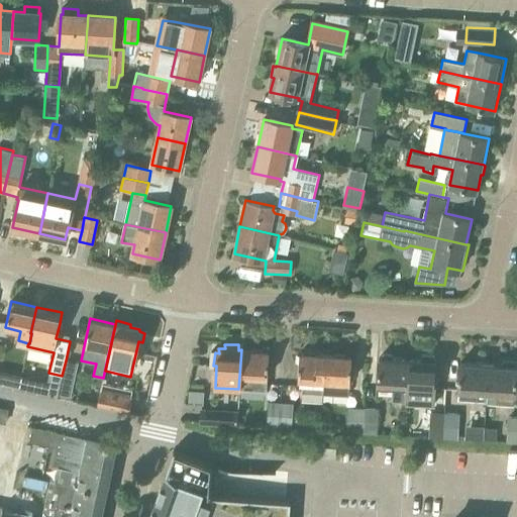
[(267,379),(269,351),(242,350),(240,377),(240,389),(266,391),(267,379)]
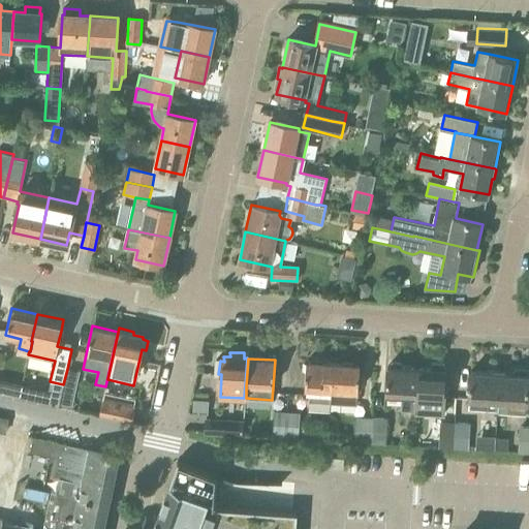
[(308,363),(306,390),(310,390),(309,402),(332,403),(334,364),(308,363)]
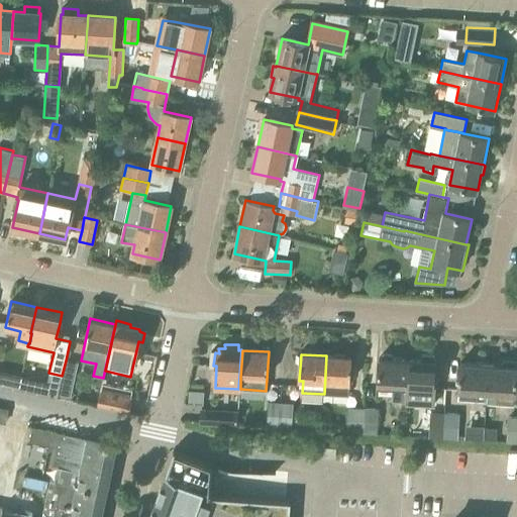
[(349,396),(351,356),(326,355),(324,394),(349,396)]
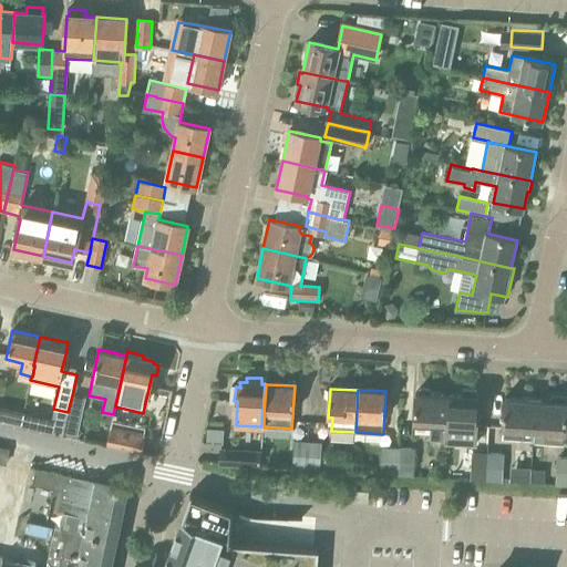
[(444,442),(444,441),(445,436),(445,424),(447,395),(432,395),(430,391),(420,390),(418,394),(416,394),(414,422),(432,423),(431,441),(444,442)]
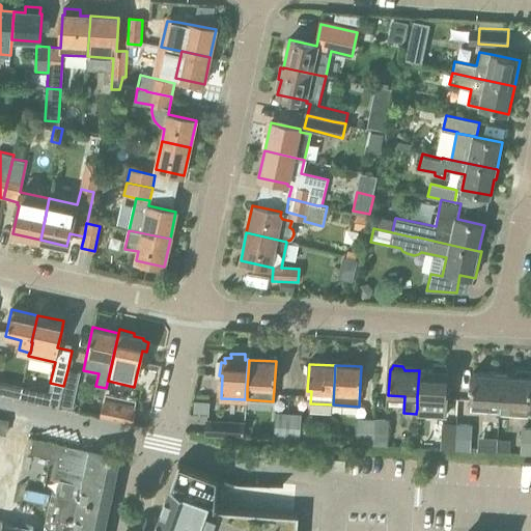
[(67,370),(63,386),(59,404),(72,408),(73,408),(75,408),(76,403),(73,402),(80,373),(67,370)]
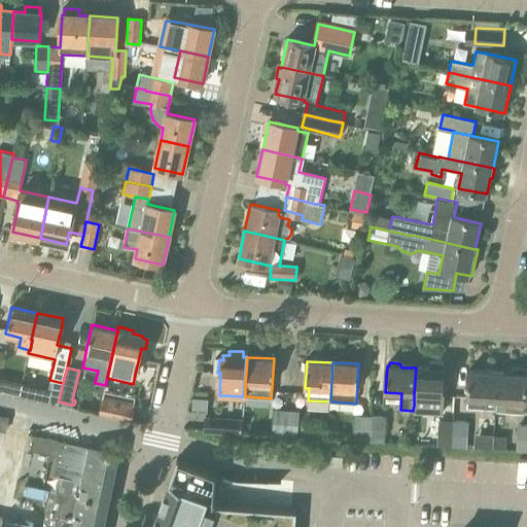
[(425,411),(426,406),(443,407),(444,396),(445,370),(416,367),(414,394),(414,406),(413,410),(425,411)]
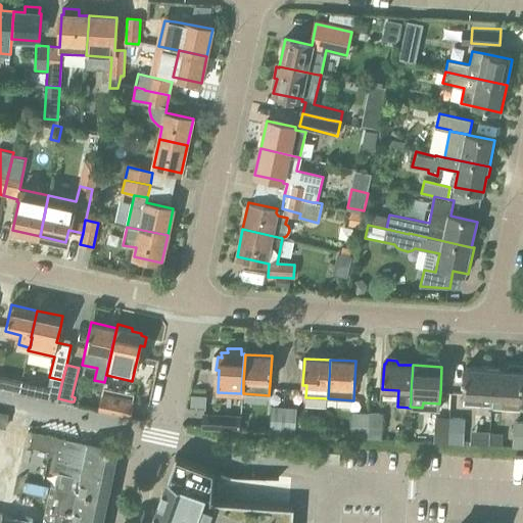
[(522,367),(522,366),(510,365),(507,371),(493,370),(492,397),(491,408),(491,409),(521,411),(522,398),(522,377),(522,367)]
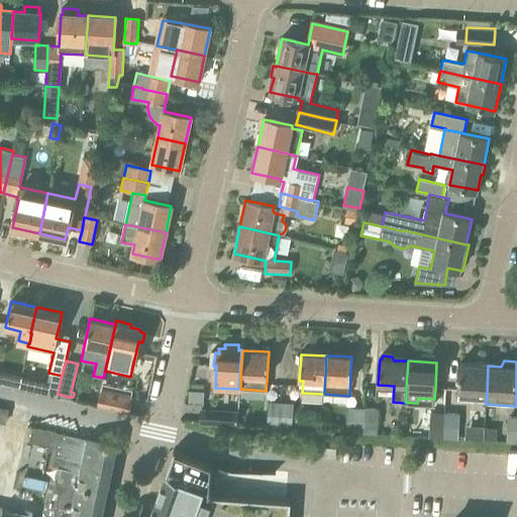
[(487,393),(488,366),(460,364),(457,401),(486,403),(487,393)]
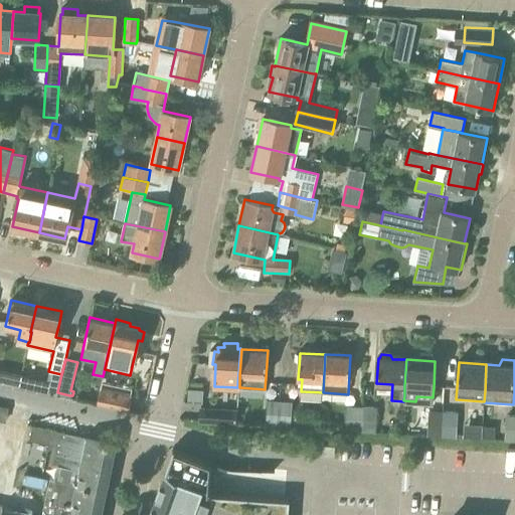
[(13,372),(10,384),(18,386),(21,374),(13,372)]
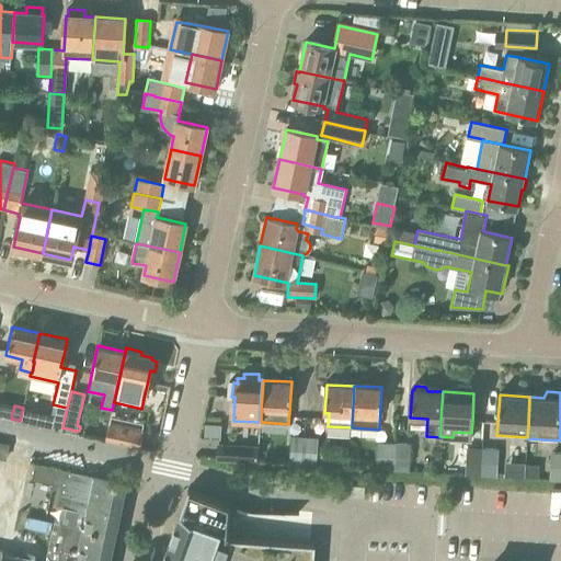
[(23,408),(20,421),(32,423),(35,410),(23,408)]
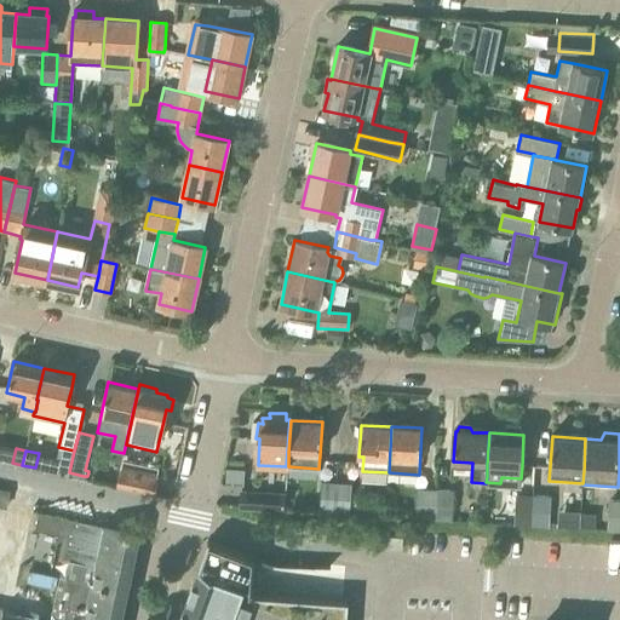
[(158,477),(120,469),(116,486),(154,494),(158,477)]
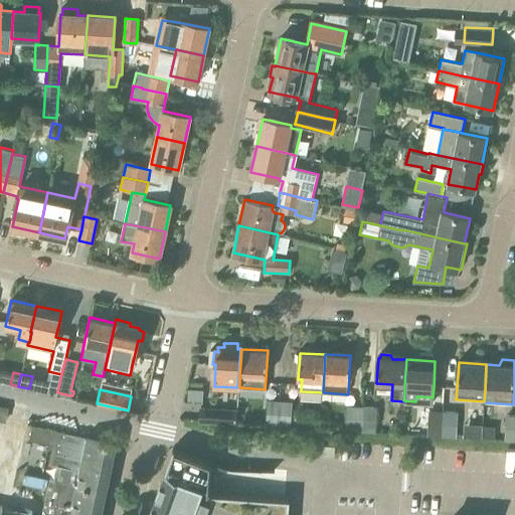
[(268,401),(267,425),(279,426),(280,402),(268,401)]
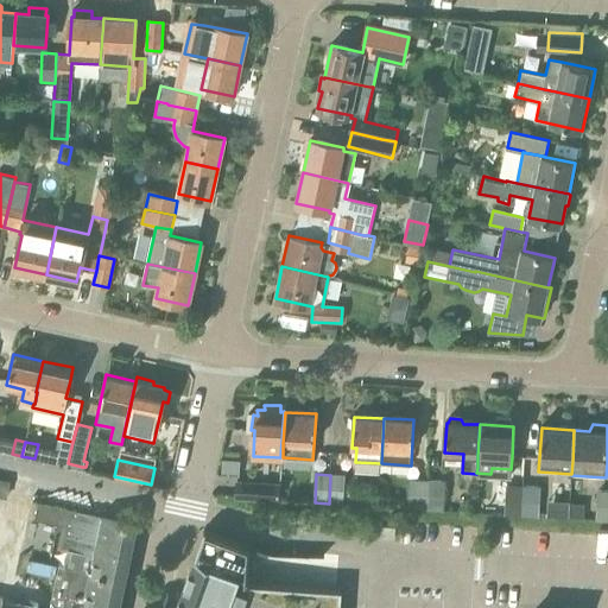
[(330,475),(329,504),(343,505),(344,476),(330,475)]
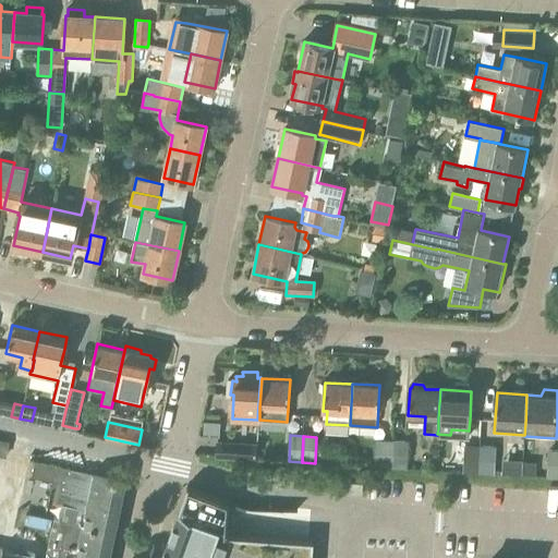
[(391,468),(392,441),(377,440),(375,466),(391,468)]
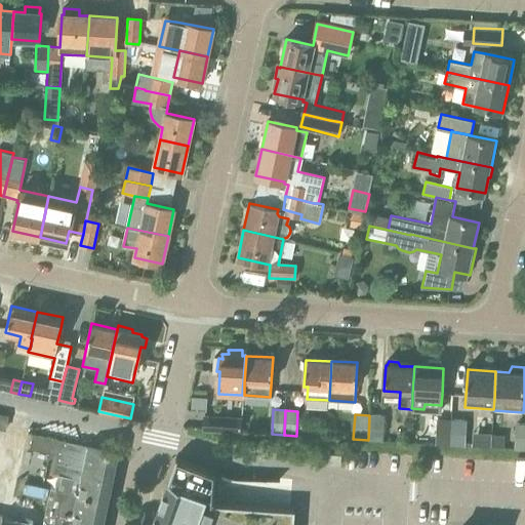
[(369,415),(368,440),(382,440),(384,416),(369,415)]
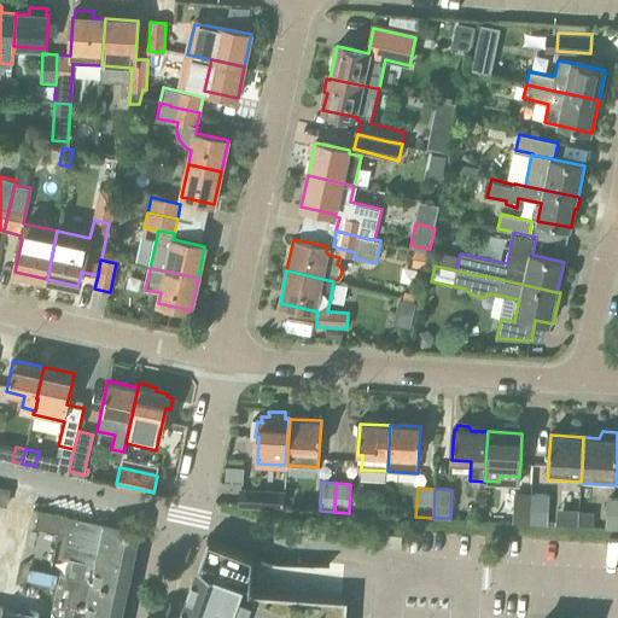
[(240,490),(239,505),(268,507),(269,493),(240,490)]
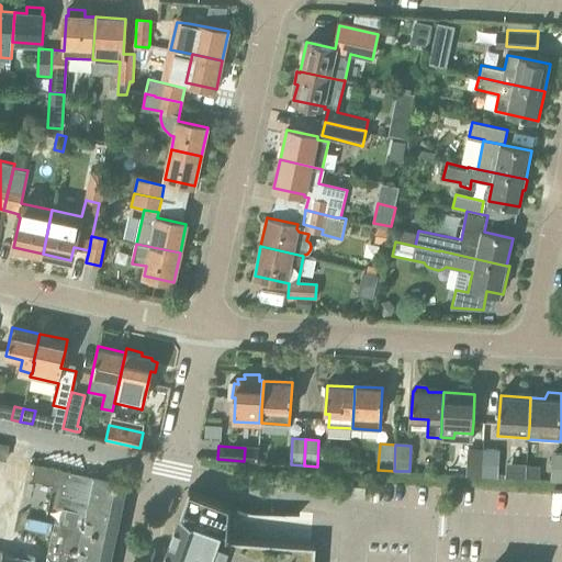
[(483,475),(484,450),(469,449),(467,474),(483,475)]
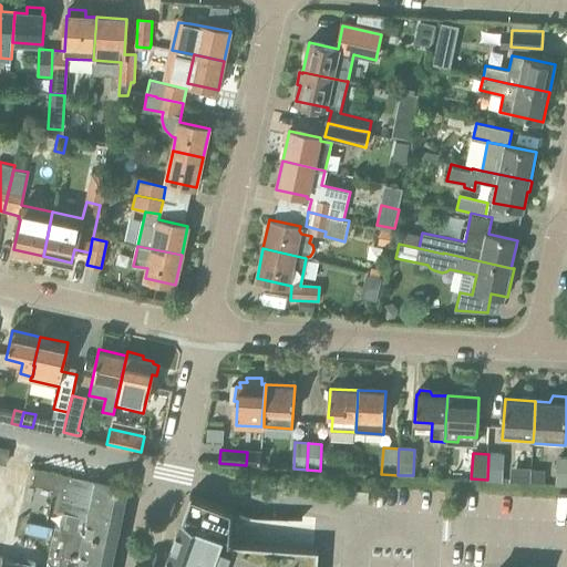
[(488,454),(487,480),(502,481),(504,455),(488,454)]
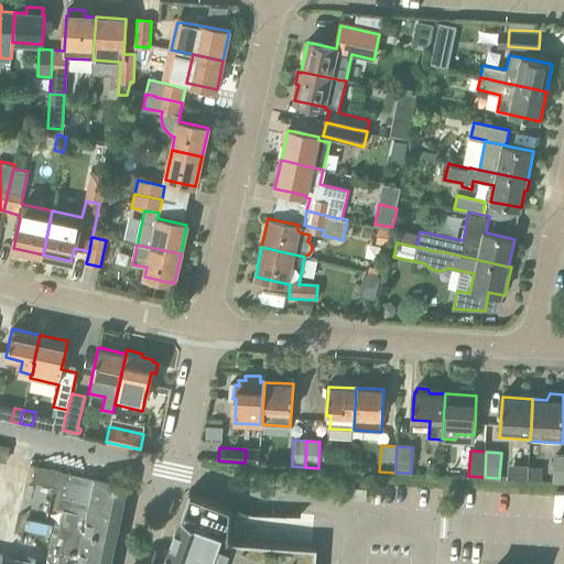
[(115,538),(126,487),(65,474),(35,467),(32,480),(62,487),(57,508),(87,514),(84,531),(83,532),(115,539),(115,538)]
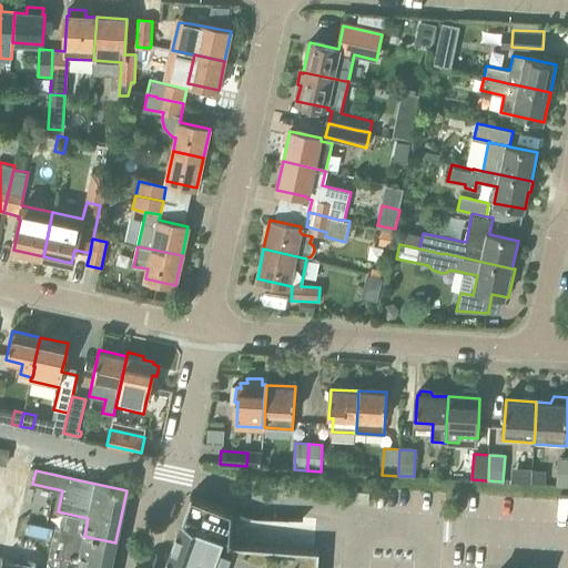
[(352,489),(351,500),(368,503),(369,490),(352,489)]
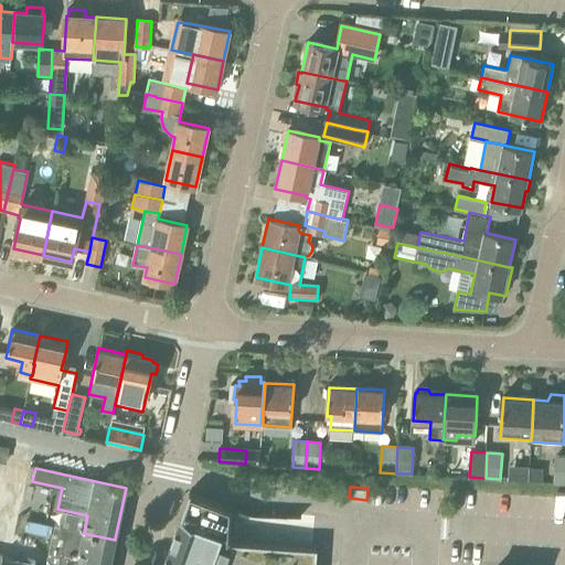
[(163,564),(316,564),(318,547),(230,541),(233,508),(190,492),(163,564)]
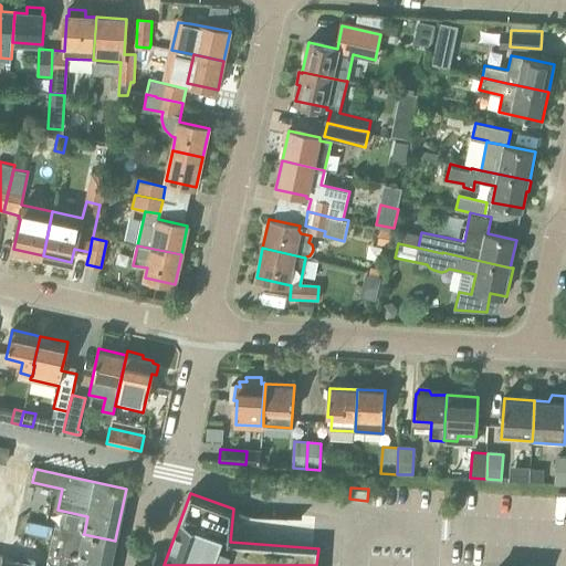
[(84,533),(54,526),(50,543),(49,548),(46,559),(51,565),(108,565),(115,541),(83,534),(84,533)]
